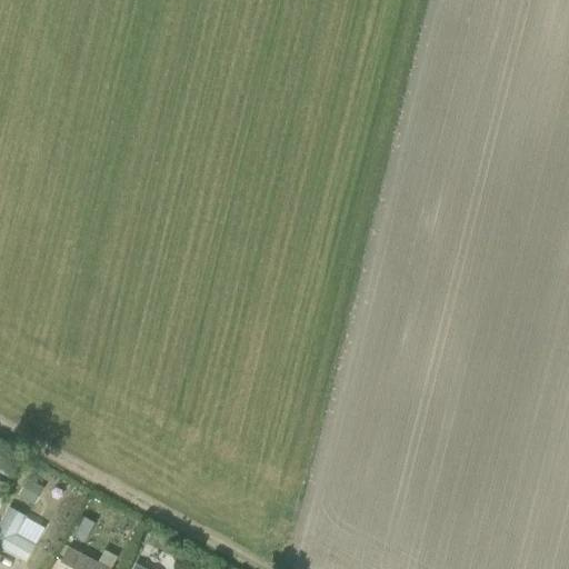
[(0,450),(0,471),(7,475),(15,458),(0,450)]
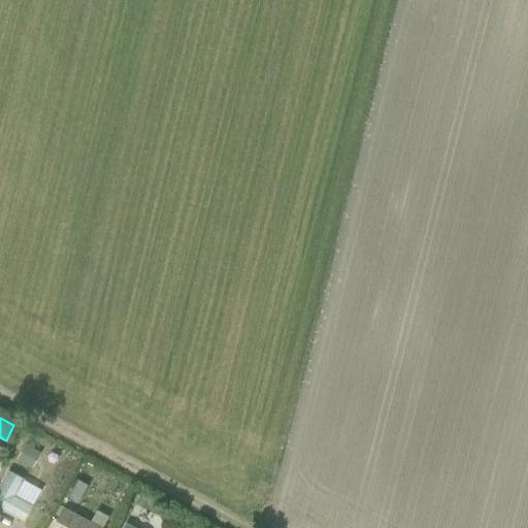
[(25,444),(17,460),(28,466),(36,451),(25,444)]
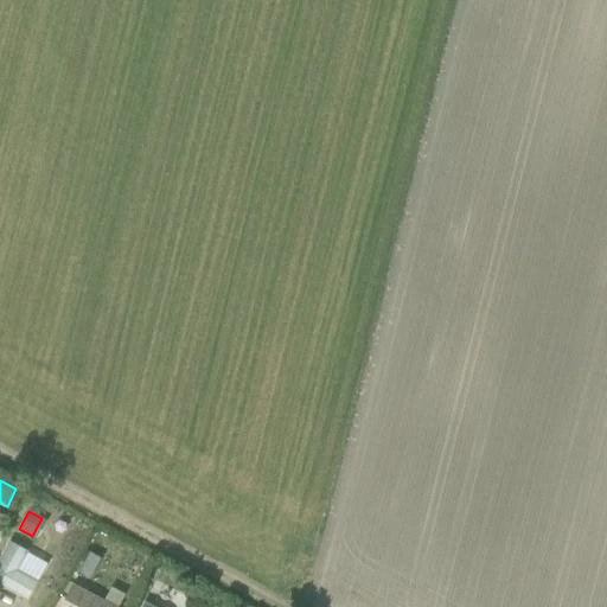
[(8,541),(0,555),(0,583),(26,599),(37,581),(17,569),(27,551),(8,541)]
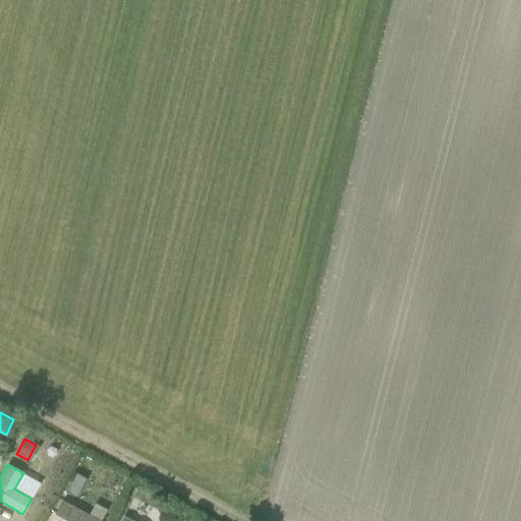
[(77,473),(68,490),(77,496),(87,478),(77,473)]
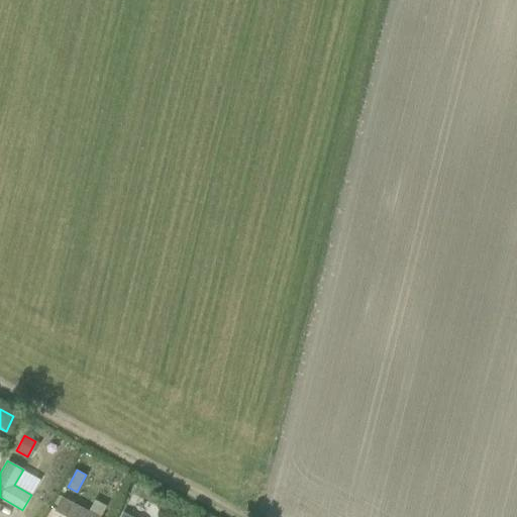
[(64,489),(55,511),(71,516),(98,516),(103,505),(64,489)]
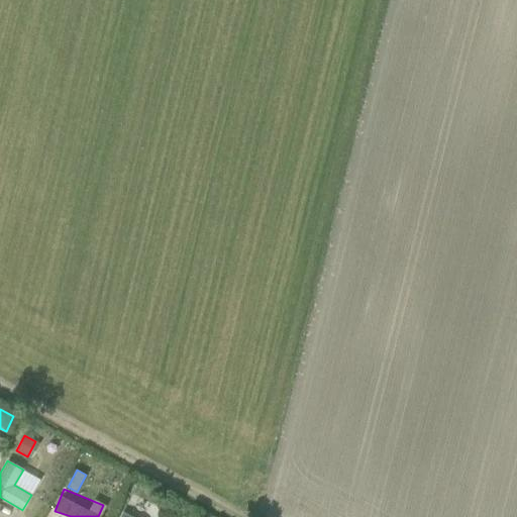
All buildings are outlined.
